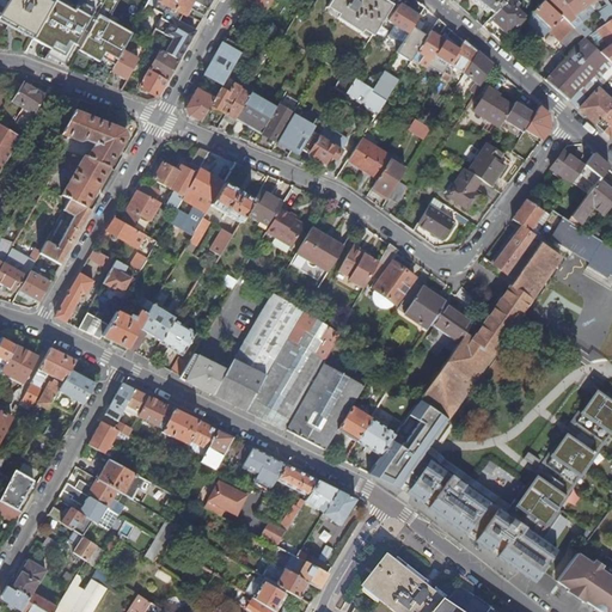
[(37,0),(10,0),(4,10),(0,16),(0,20),(18,29),(36,36),(38,31),(43,22),(51,8),(37,0)]
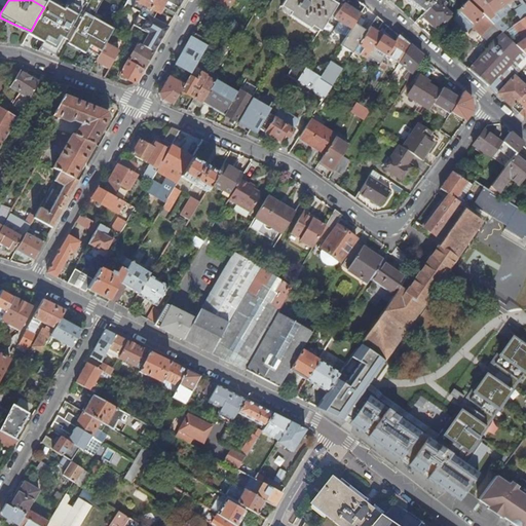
[(166,1),(166,0),(136,0),(136,1),(159,13),(162,7),(176,14),(178,11),(180,8),(166,1)]
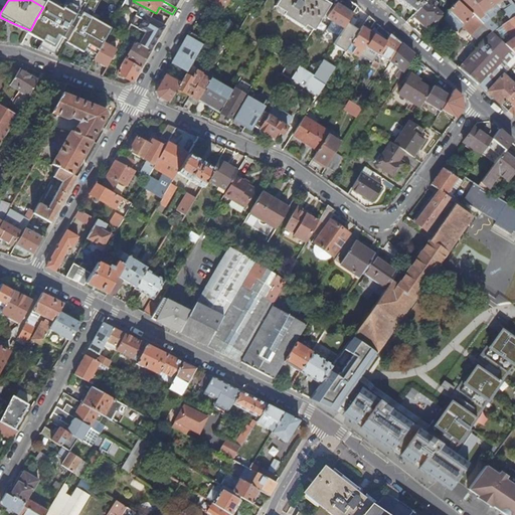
[(305,25),(314,30),(330,4),(322,0),(279,0),(276,7),(286,13),(284,16),(304,28),(305,25)]
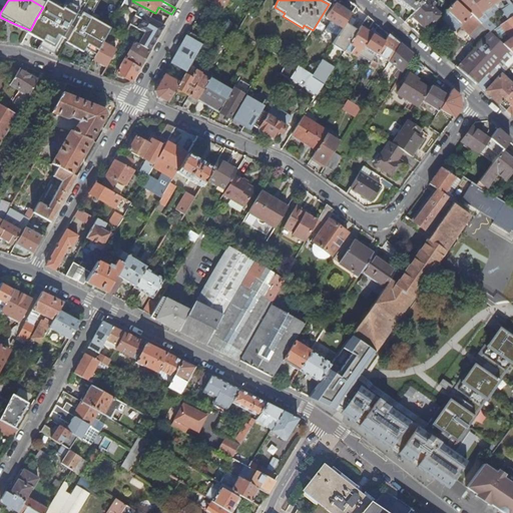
[(424,0),(399,0),(413,12),(424,0)]
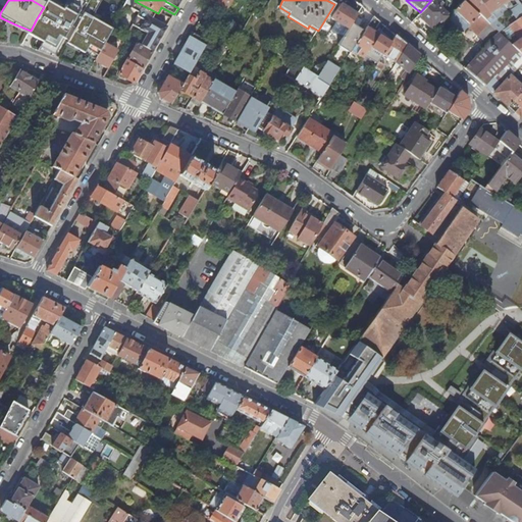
[(444,3),(439,0),(431,0),(420,12),(418,15),(431,28),(437,20),(440,22),(448,14),(439,7),(444,3)]
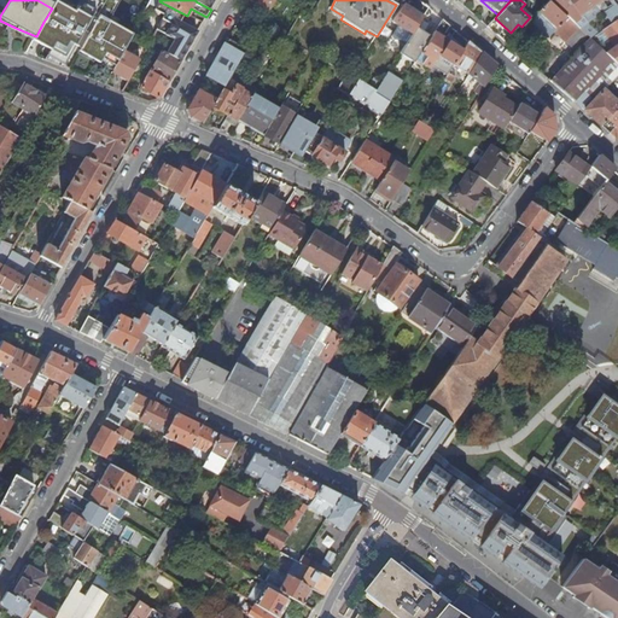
[(536,28),(537,29),(538,29),(548,38),(555,30),(577,51),(590,38),(581,29),(565,15),(551,0),(548,0),(540,11),(535,23),(537,25),(536,28)]
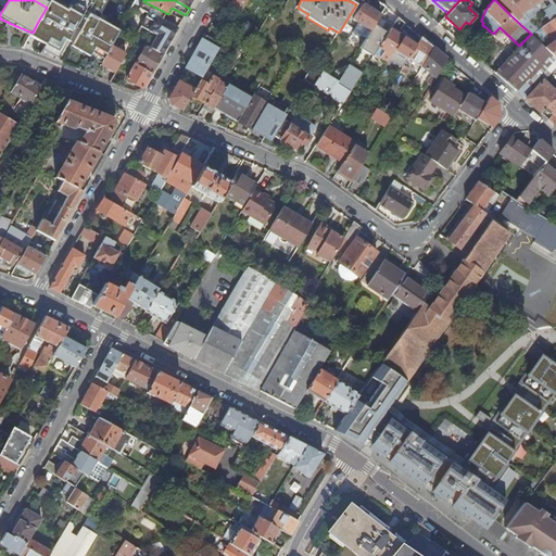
[(495,0),(508,13),(522,26),(529,21),(543,11),(555,3),(552,0),(495,0)]
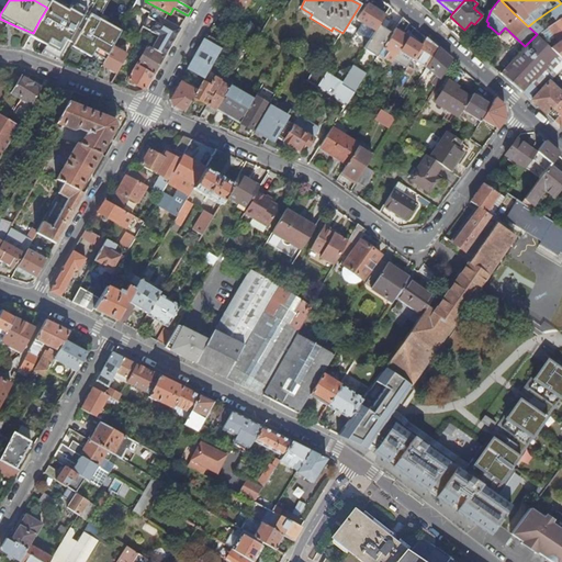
[(48,24),(52,25),(68,34),(77,18),(51,3),(42,21),(40,20),(35,29),(43,33),(48,24)]
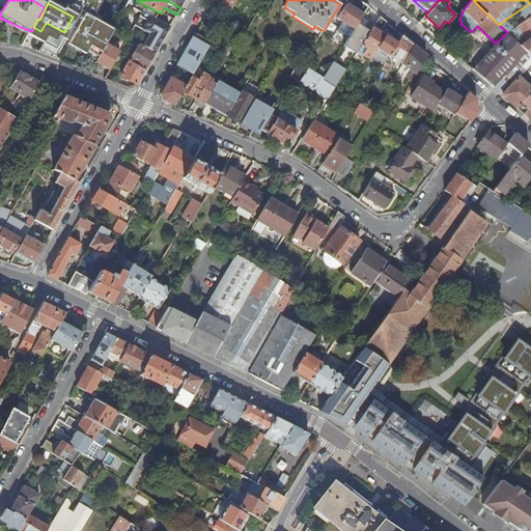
[(519,10),(526,20),(530,16),(530,5),(530,3),(519,10)]
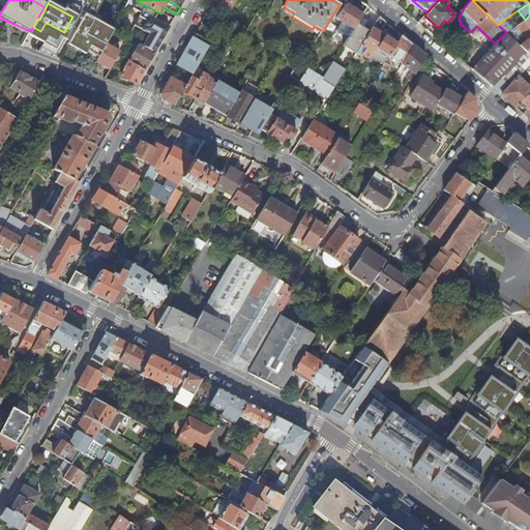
[(357,24),(363,15),(347,4),(336,19),(349,26),(344,34),(349,37),(357,24)]
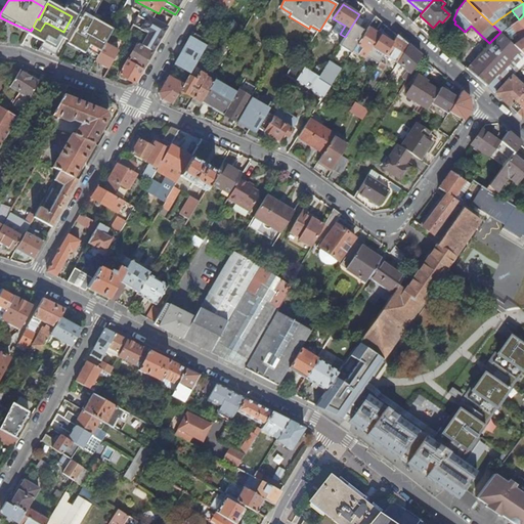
[(204,15),(214,22),(218,15),(208,9),(204,15)]
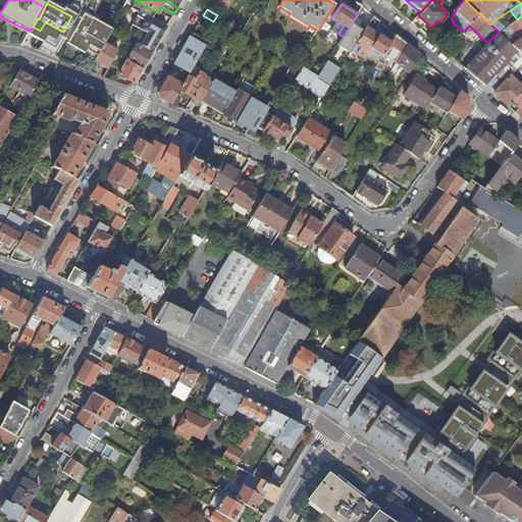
[(140,12),(133,25),(147,35),(141,45),(141,46),(152,52),(165,32),(166,28),(140,12)]
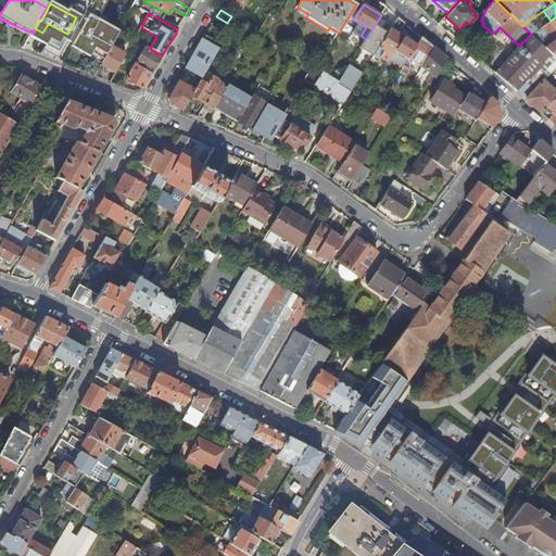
[(551,34),(554,38),(555,36),(555,16),(551,21),(541,27),(547,37),(551,34)]
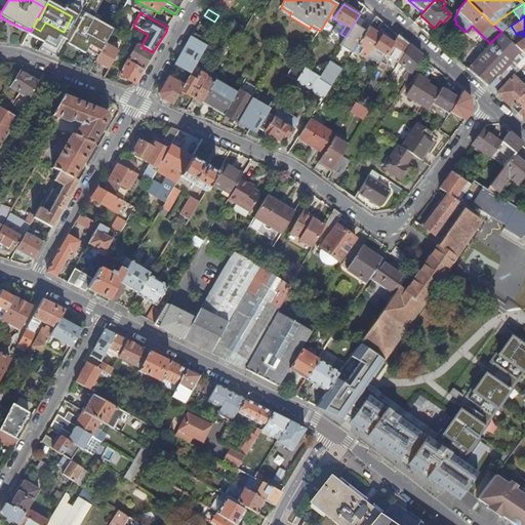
[(83,16),(72,37),(95,50),(107,30),(83,16)]
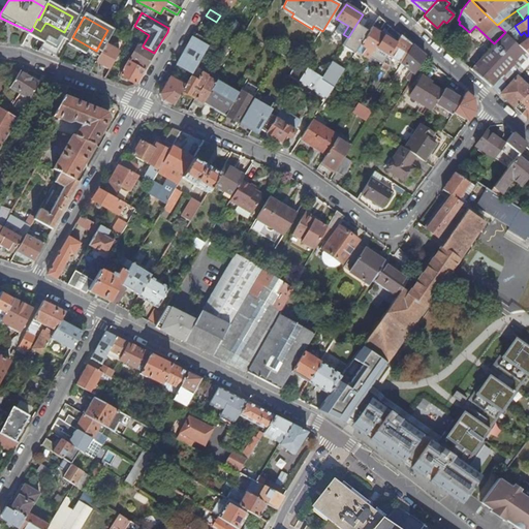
[(383,21),(379,17),(372,28),(369,32),(356,52),(360,53),(364,47),(373,53),(376,48),(384,35),(378,32),(384,22),(383,21)]
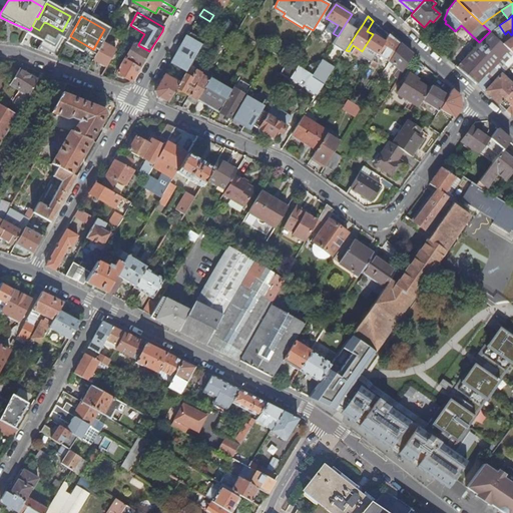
[(0,17),(0,21),(14,27),(15,24),(0,17)]
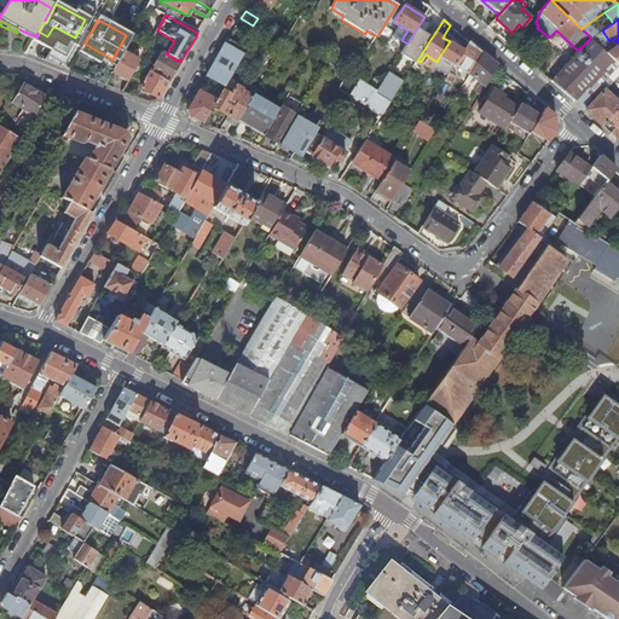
[(591,38),(593,39),(596,35),(595,34),(597,32),(589,23),(582,29),(591,38)]
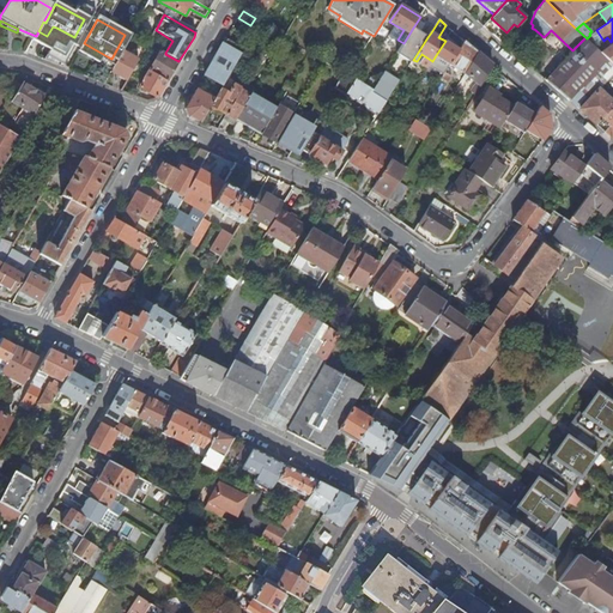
[(413,60),(428,37),(413,28),(404,43),(396,54),(411,62),(413,60)]
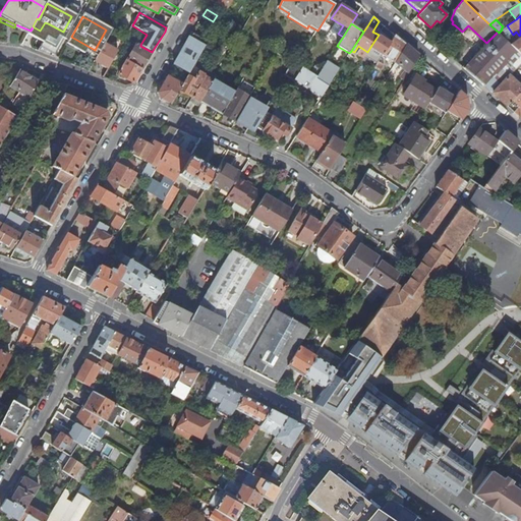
[(31,31),(15,24),(14,27),(29,34),(31,31)]
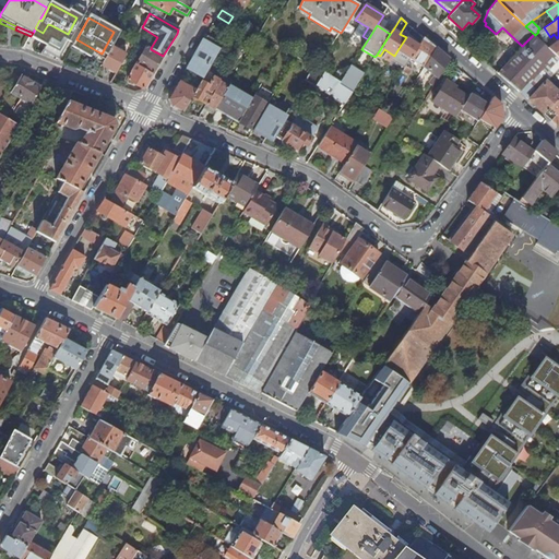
[(416,39),(408,34),(406,37),(397,50),(411,59),(419,46),(414,43),(416,39)]
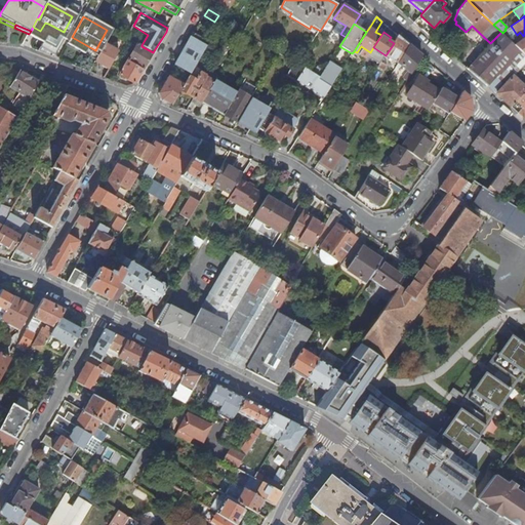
[(496,77),(505,85),(513,77),(524,62),(524,54),(522,52),(515,44),(502,33),(501,32),(490,43),(467,69),(487,86),(496,77)]
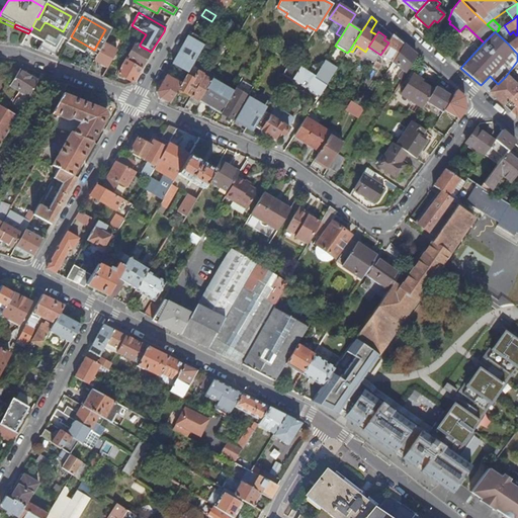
[(174,63),(189,72),(207,40),(191,32),(181,51),(174,63)]
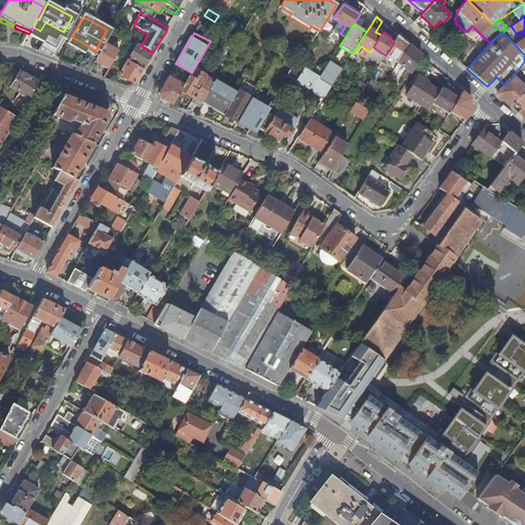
[(405,41),(398,36),(394,43),(386,55),(388,56),(387,58),(389,59),(390,57),(399,63),(402,56),(409,45),(405,41)]
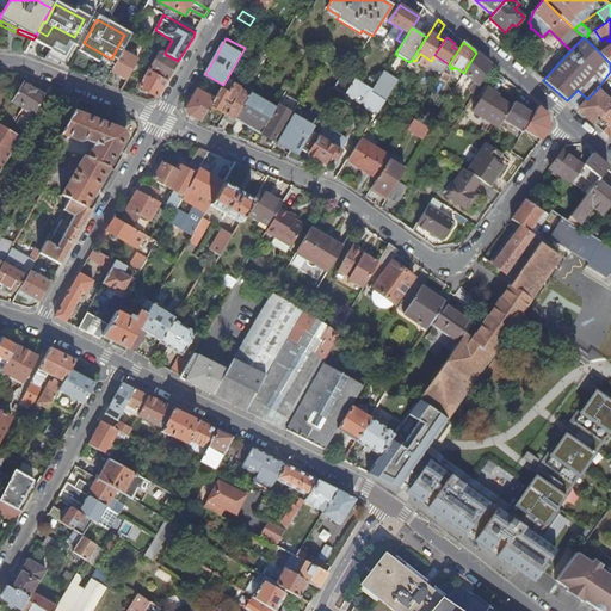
[(610,42),(599,51),(608,61),(610,57),(610,42)]
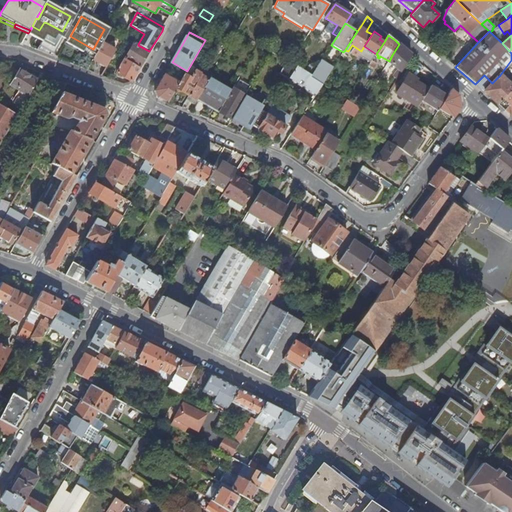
[(224,36),(221,42),(229,46),(232,41),(224,36)]
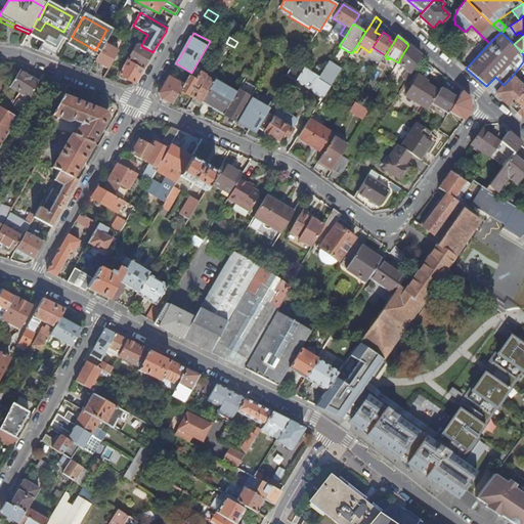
[(141,46),(141,45),(138,43),(129,60),(143,70),(147,62),(153,52),(141,46)]
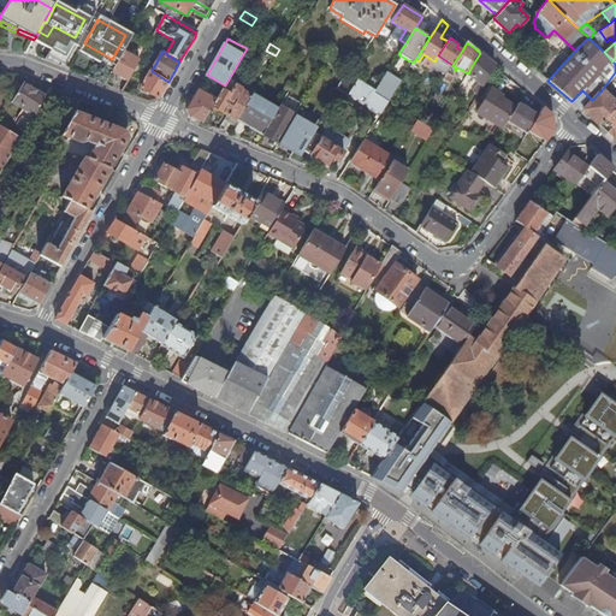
[(138,64),(140,60),(124,52),(113,72),(129,81),(138,64)]
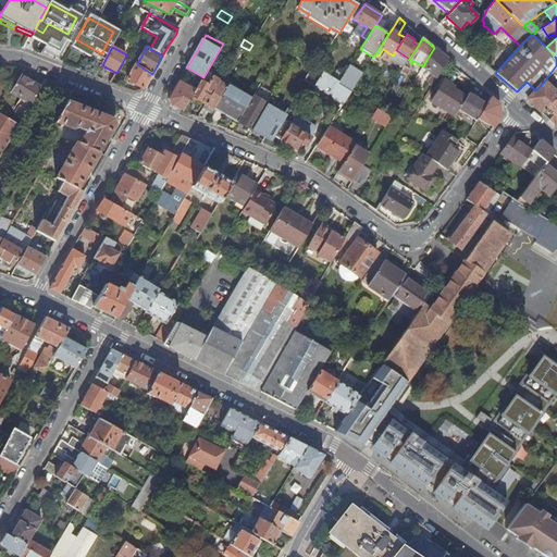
[(426,60),(423,66),(421,69),(426,74),(429,71),(433,75),(428,84),(432,86),(448,60),(441,53),(434,48),(426,60)]
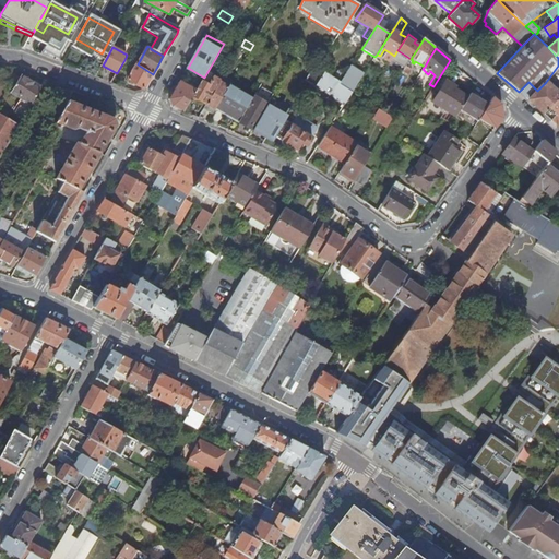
[(119,86),(132,62),(126,58),(117,73),(111,83),(119,86)]
